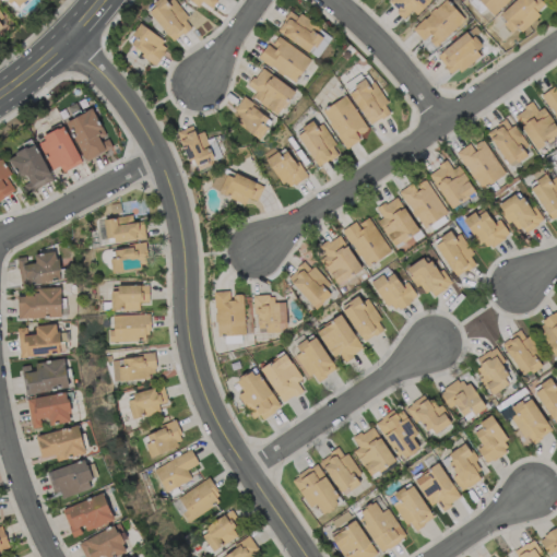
[(6,0),(20,10),(27,0),(6,0)]
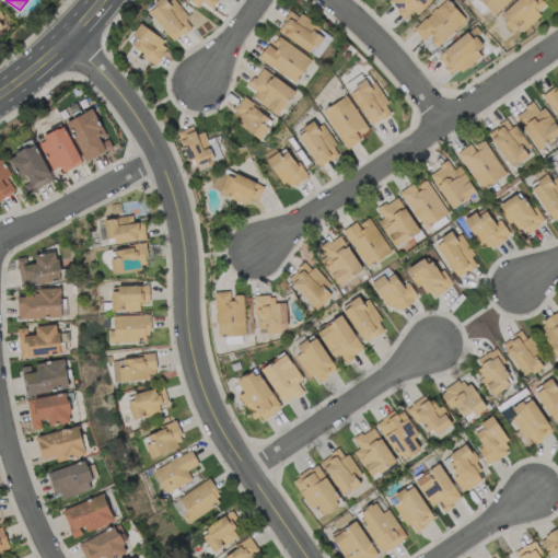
[(173,0),(169,3),(166,0),(164,0),(151,9),(172,43),(194,30),(175,0),(173,0)]
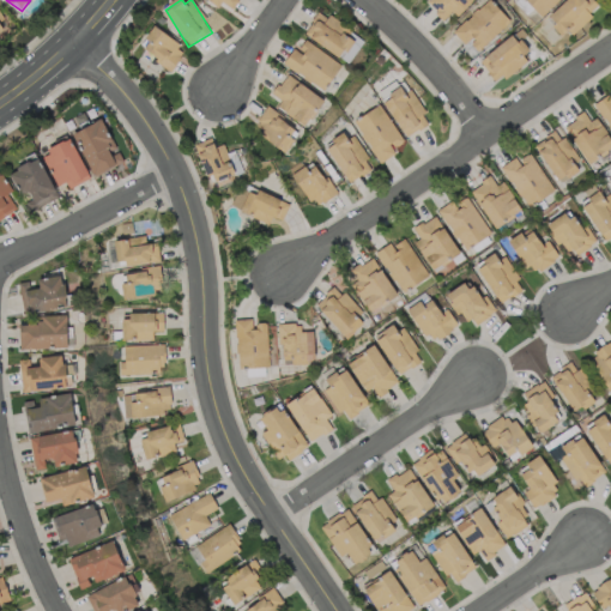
[(234,10),(239,0),(206,0),(219,7),(222,4),(234,10)]
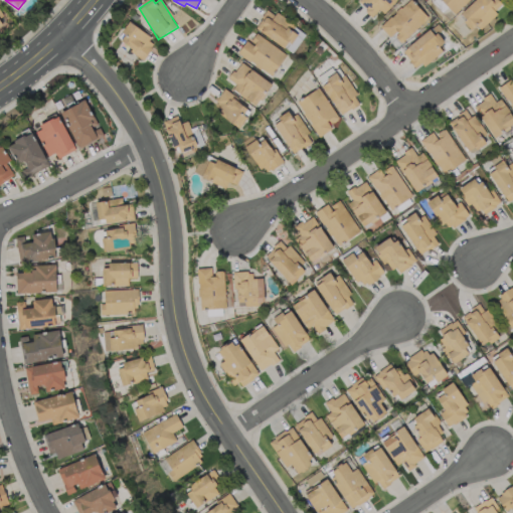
[(384,15),(398,0),(360,0),(358,3),(373,18),(380,11),(384,15)]
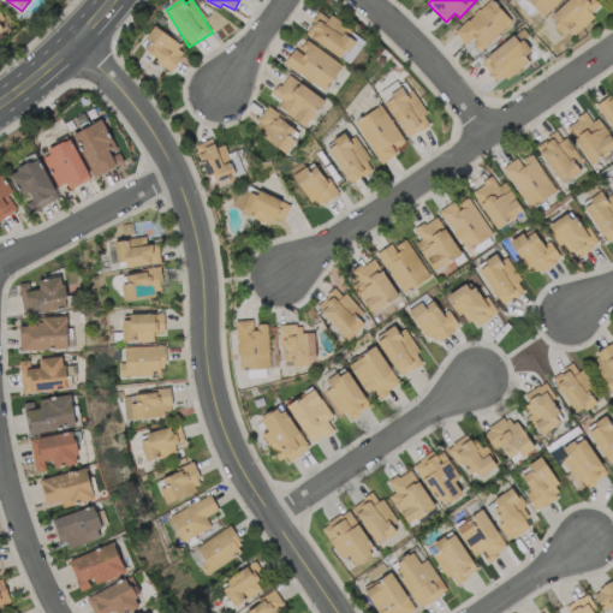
[(468,47),(472,42),(481,53),(512,23),(492,0),(456,34),(468,47)]
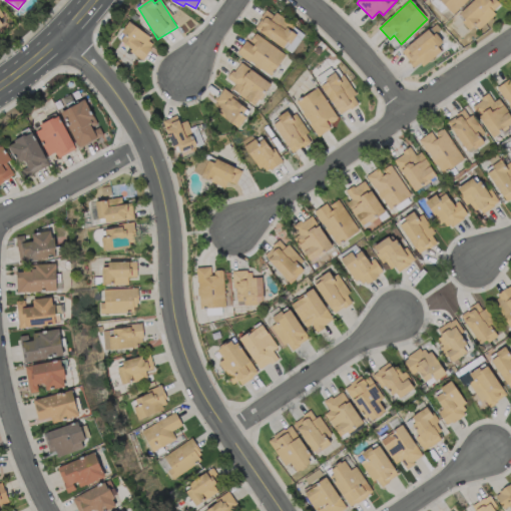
[(437,0),(454,16),(469,0),(437,0)]
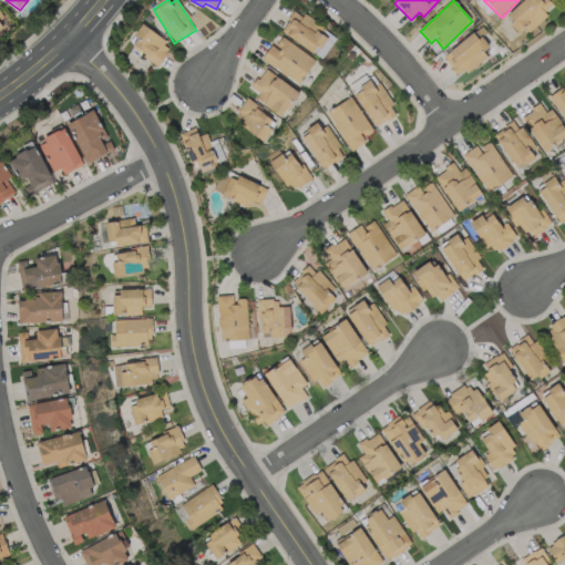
[(554,9),(546,0),(525,0),(506,18),(523,37),(554,9)]
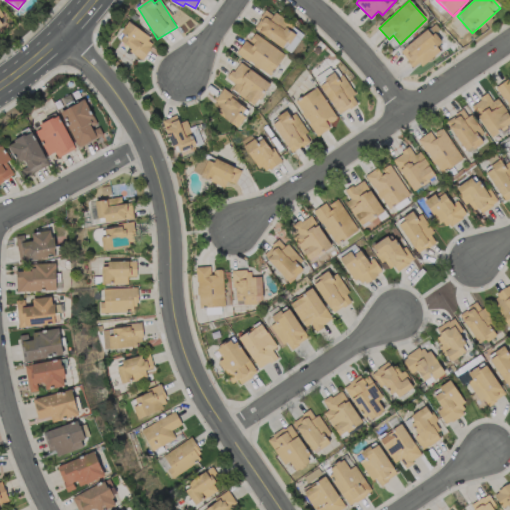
[(254,31),(287,49),(298,29),(265,11),(254,31)]
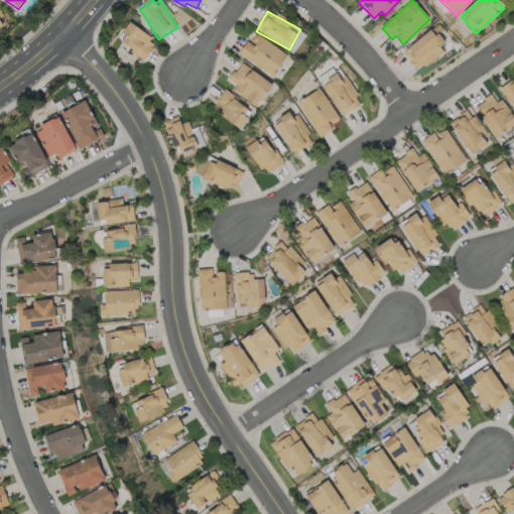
[(117,41),(145,60),(157,42),(129,23),(117,41)]
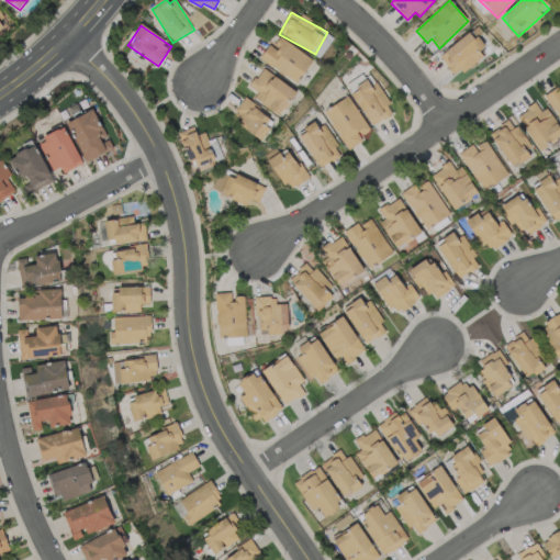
[(440,57),(456,77),(488,53),(472,32),(440,57)]
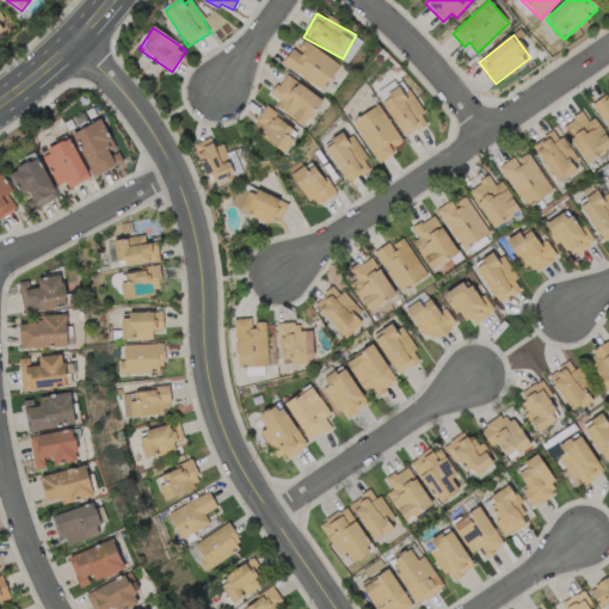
[(285,67),(325,91),(340,63),(301,40),(285,67)]
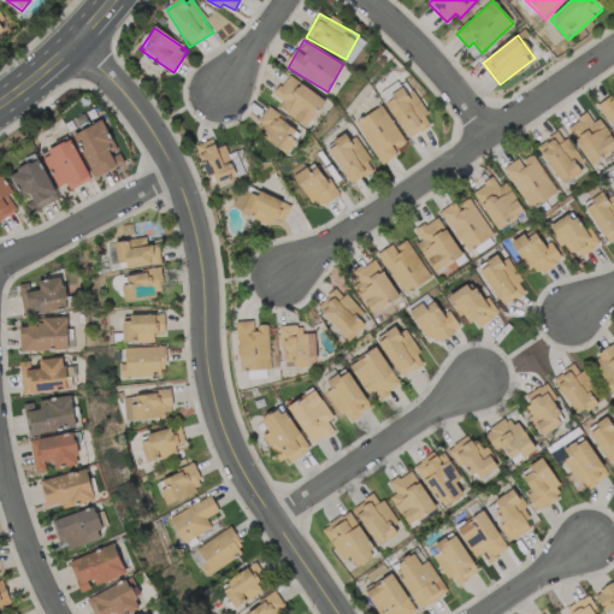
[(275,95),(283,102),(279,107),(307,128),(326,102),(290,75),(275,95)]
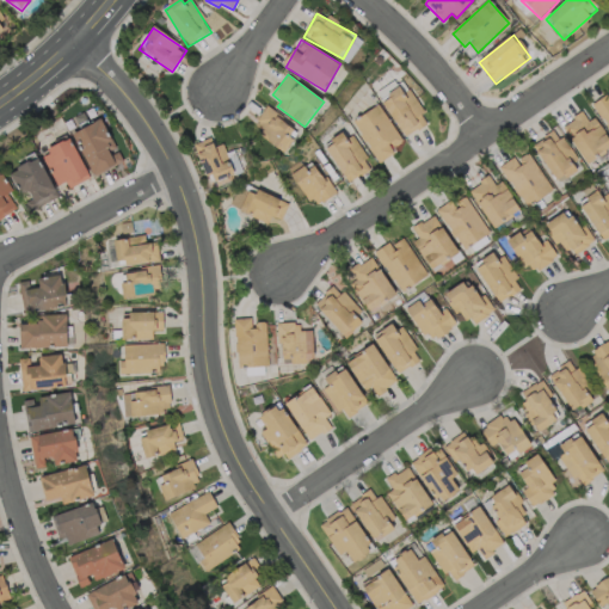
[(405,94),(400,88),(382,102),(407,139),(430,123),(410,91),(405,94)]
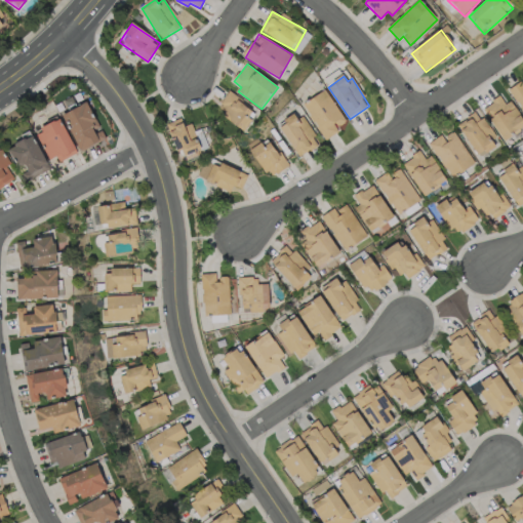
[(522,82),(510,89),(522,111),(522,82)]
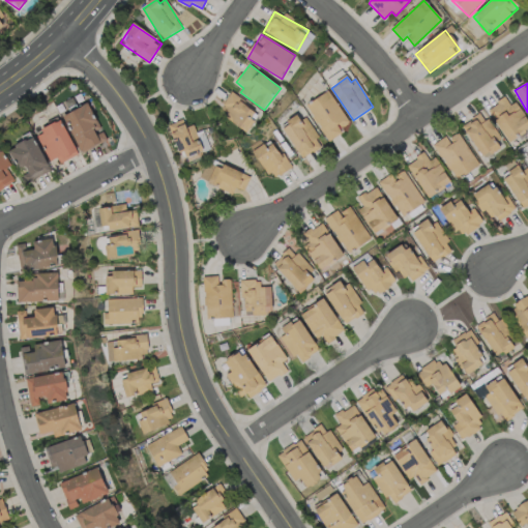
[(352,125),(328,91),(305,107),(329,141),(352,125)]
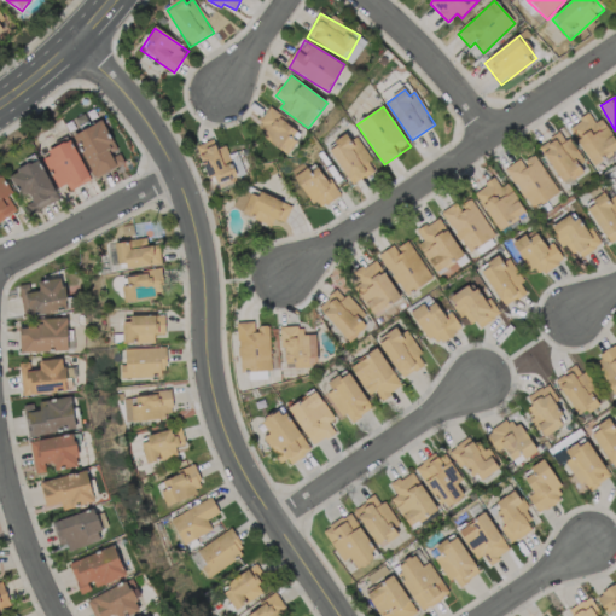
[(286,154),(302,132),(271,109),(255,131),(286,154)]
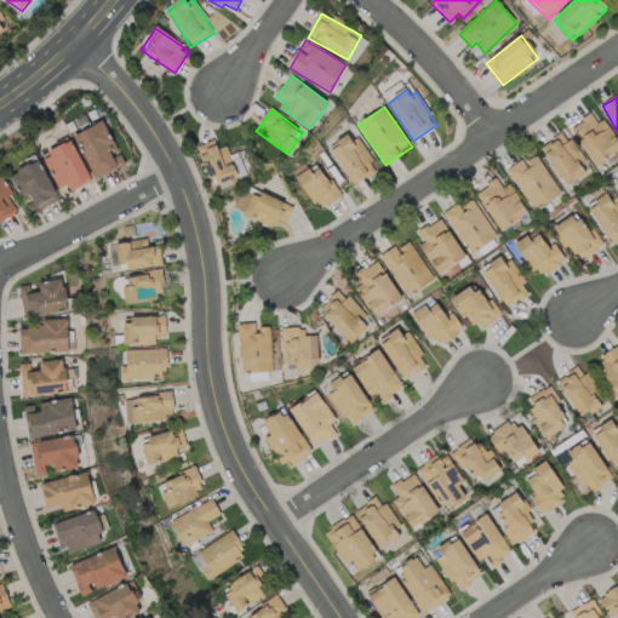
[(571,129),(596,167),(617,153),(617,141),(604,119),(598,124),(593,115),(571,129)]
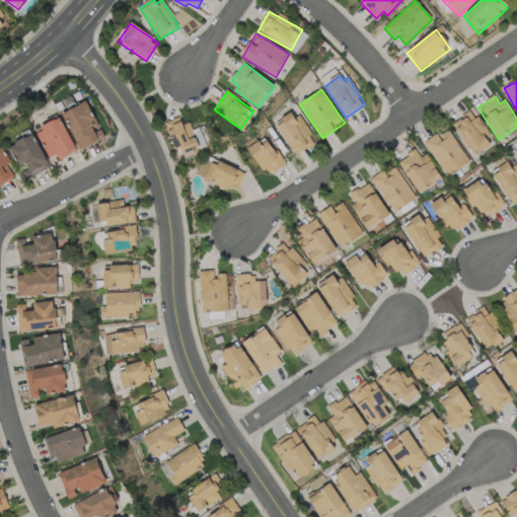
[(62,115),(81,150),(105,138),(86,101),(62,115)]
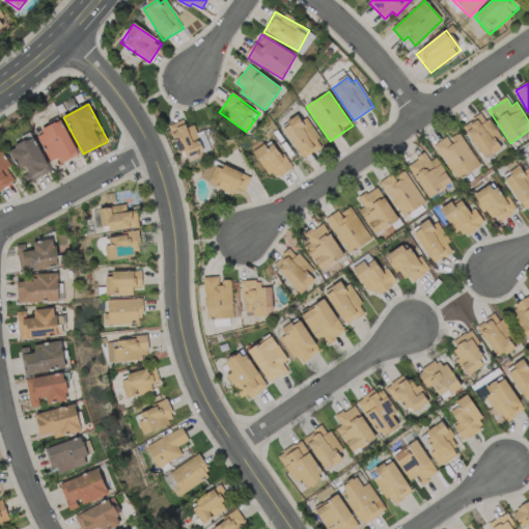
[(324,147),(302,114),(282,127),(303,160),(324,147)]
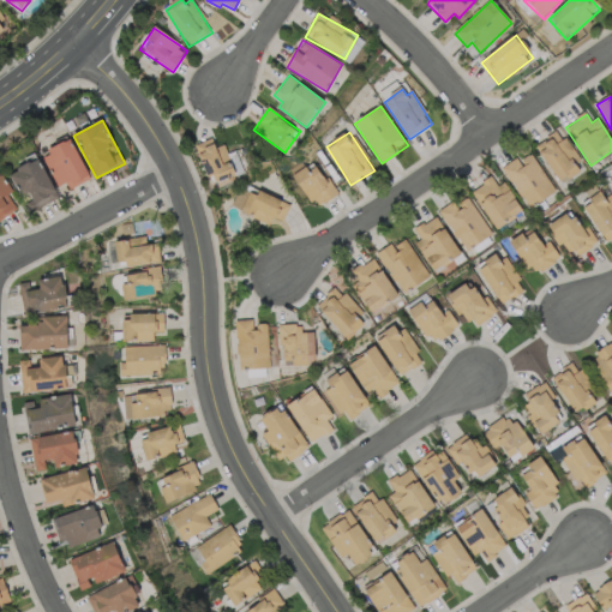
[(583,173),(562,132),(538,144),(559,186),(583,173)]
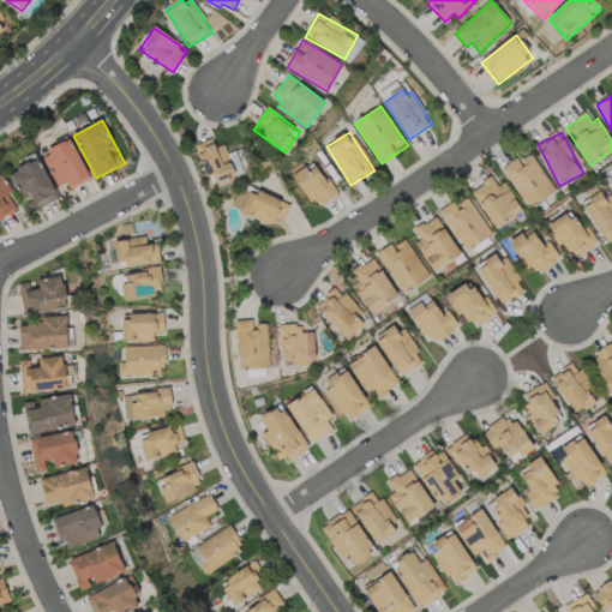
[(229,144),(216,149),(213,139),(196,145),(213,190),(243,178),(229,144)]
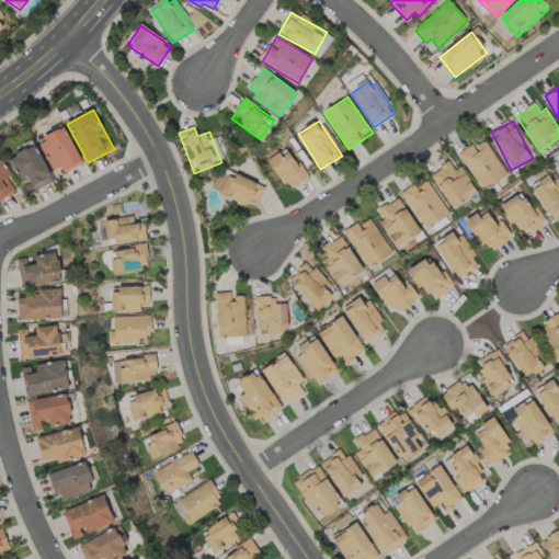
[(53,171),(61,167),(65,173),(82,164),(66,128),(40,140),(53,171)]
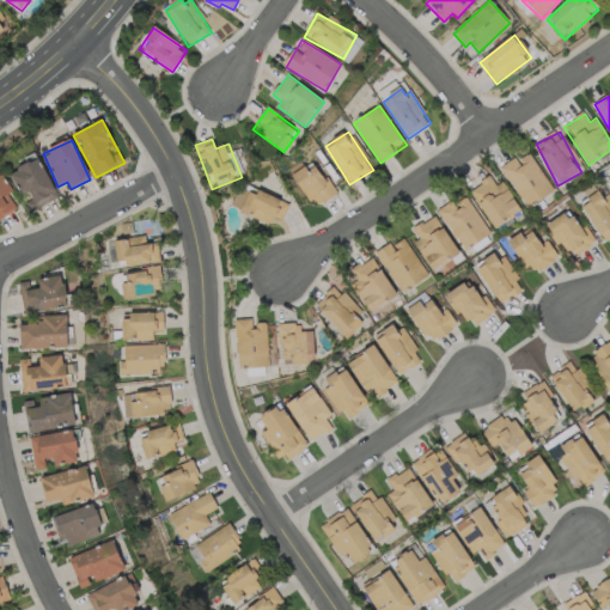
[(516,158),(501,169),(529,208),(555,190),(530,154),(519,162),(516,158)]
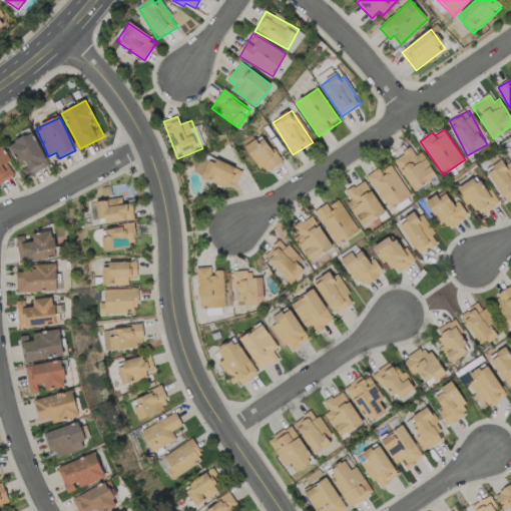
[(49,166),(33,133),(9,145),(17,163),(25,160),(28,167),(23,170),(26,177),(49,166)]
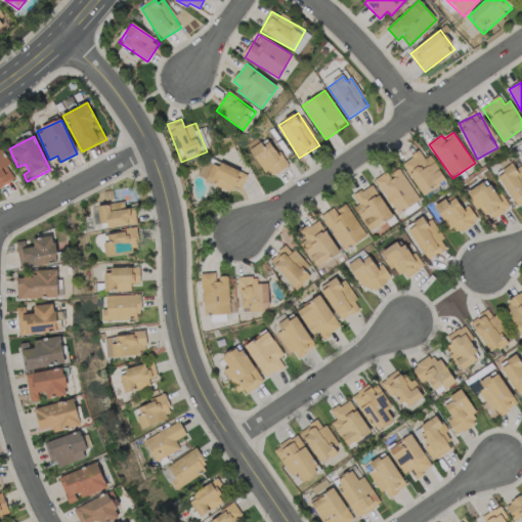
[(288,168),(270,139),(252,149),(269,179),(288,168)]
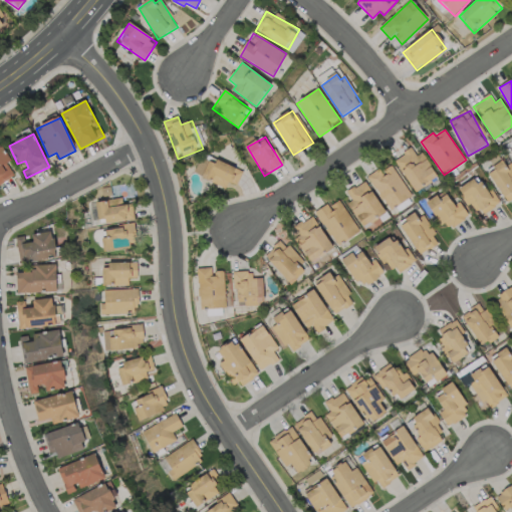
[(417,157),(413,150),(396,159),(414,192),(438,180),(424,153),(417,157)]
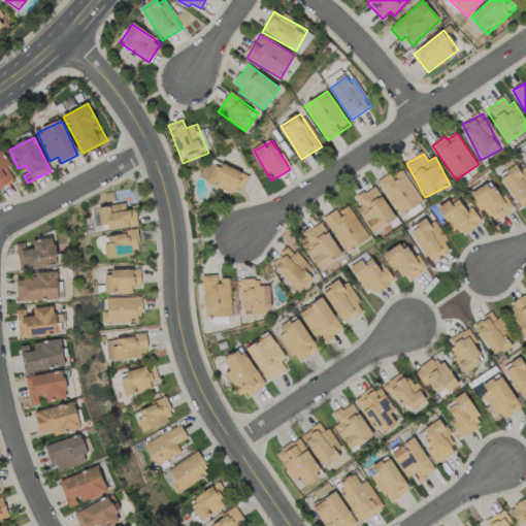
[(207,182),(216,163),(209,160),(200,178),(207,182)]
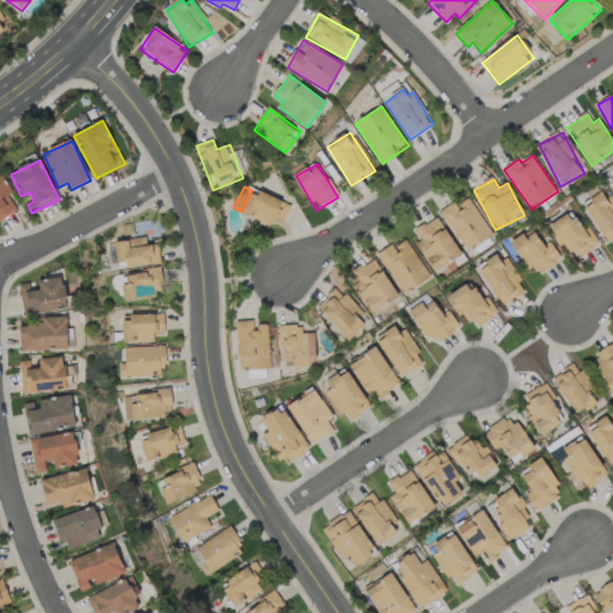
[(612,200),(606,190),(583,206),(608,244),(612,242),(612,200)]
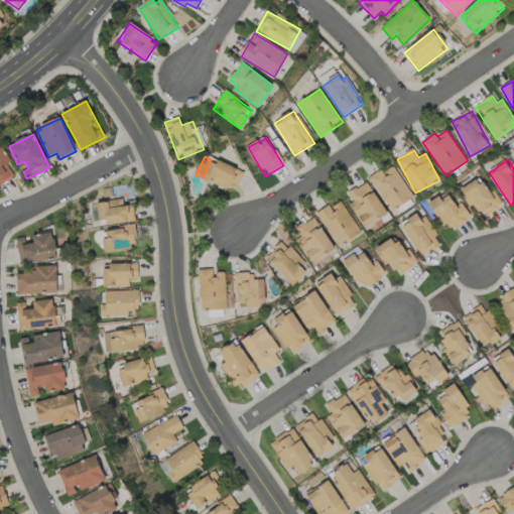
[(229,183),(239,186),(245,171),(218,161),(216,165),(210,162),(203,180),(227,189),(229,183)]
